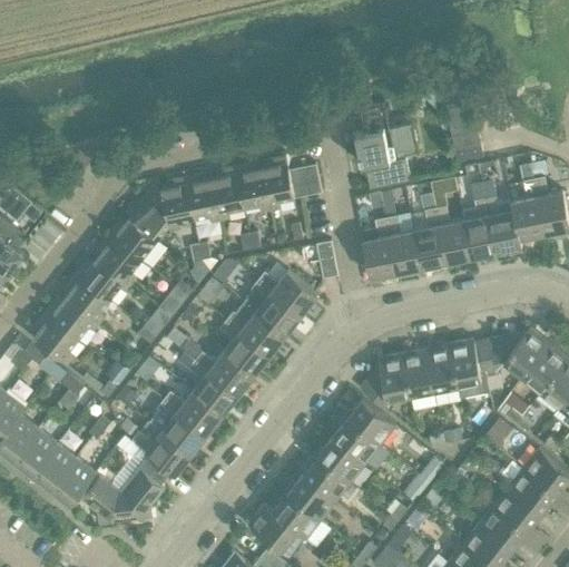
[(389,127),(386,119),(383,101),(359,107),(363,132),(354,133),(361,166),(364,165),(369,189),(410,181),(404,156),(417,153),(417,154),(418,154),(411,121),(410,121),(410,123),(389,127)]
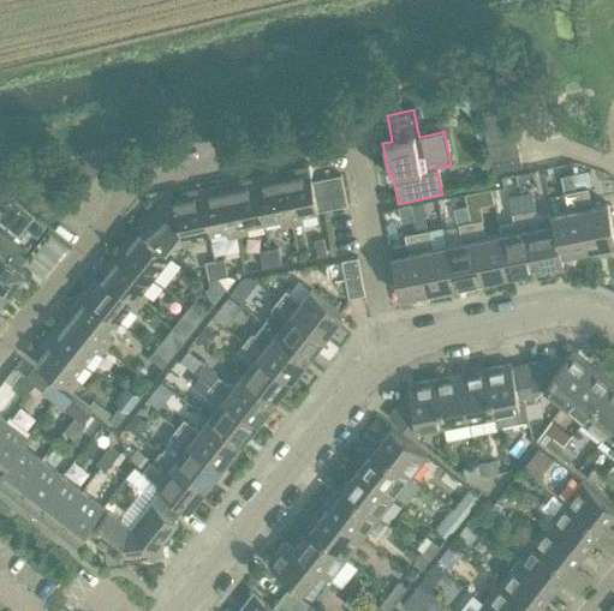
[(483,131),(511,125),(508,112),(481,118),(483,131)]
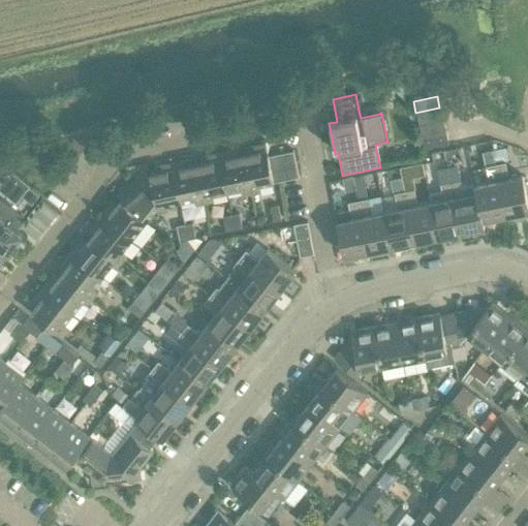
[(417,124),(442,119),(439,107),(415,113),(417,124)]
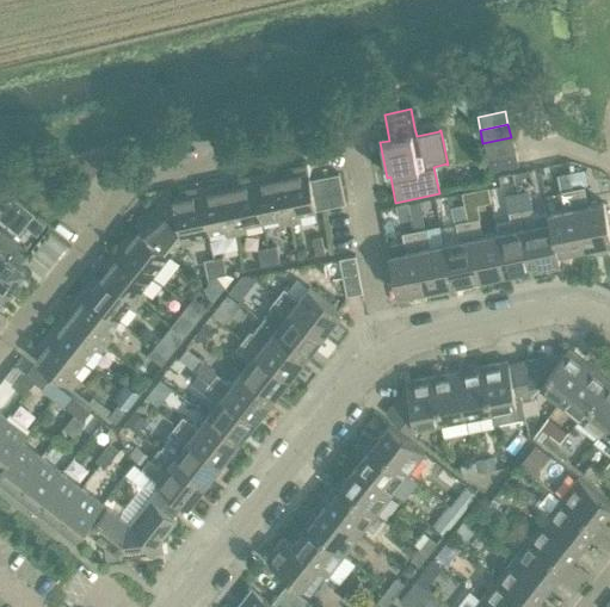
[(485,156),(513,150),(511,137),(482,143),(485,156)]
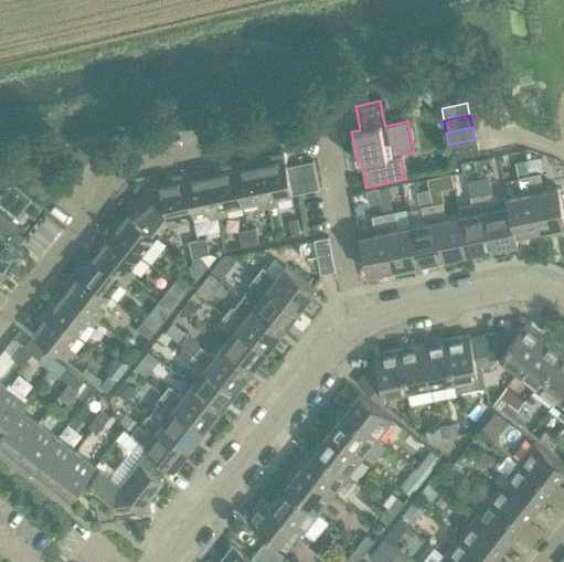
[(451,161),(478,156),(475,139),(448,145),(451,161)]
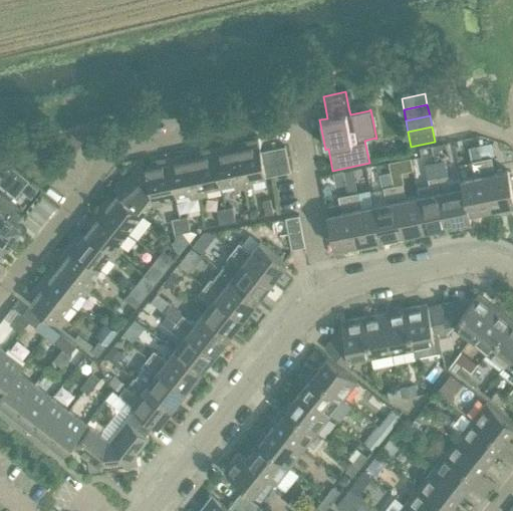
[(239,151),(234,152),(243,191),(252,189),(250,182),(277,176),(271,151),(259,153),(256,141),(238,145),(239,151)]
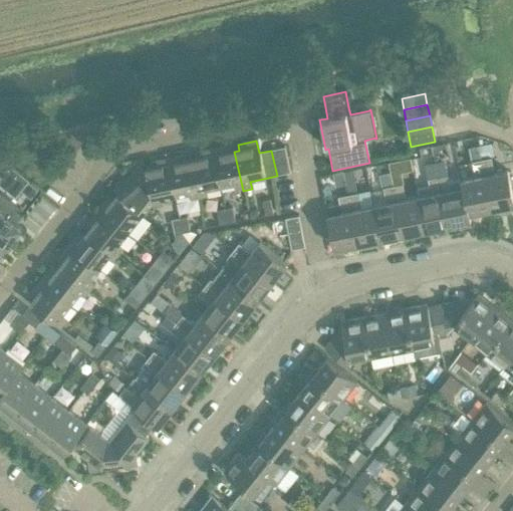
[(478,146),(481,159),(490,157),(487,145),(478,146)]
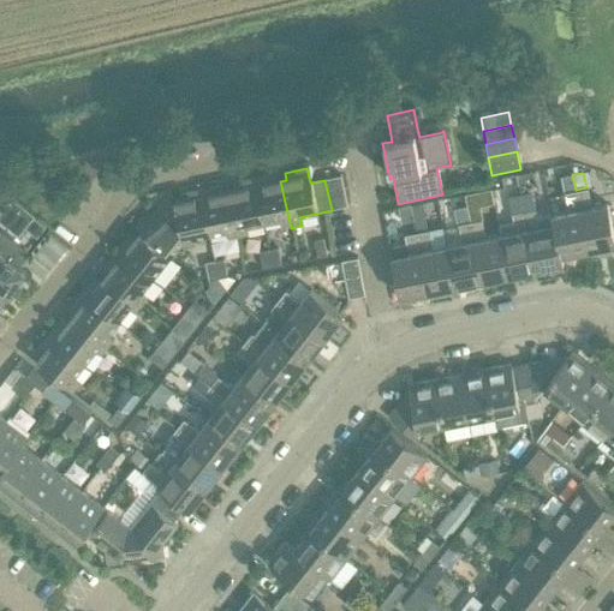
[(273,175),(252,179),(261,222),(262,225),(279,221),(280,229),(291,228),(280,181),(275,183),(273,175)]
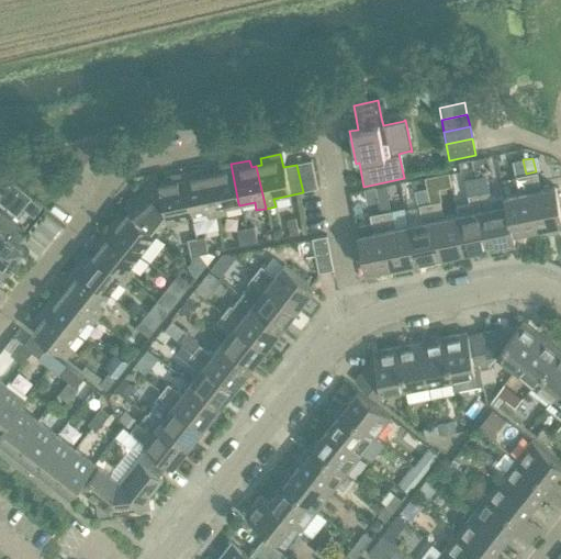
[(311,161),(296,165),(303,192),(316,189),(311,161)]
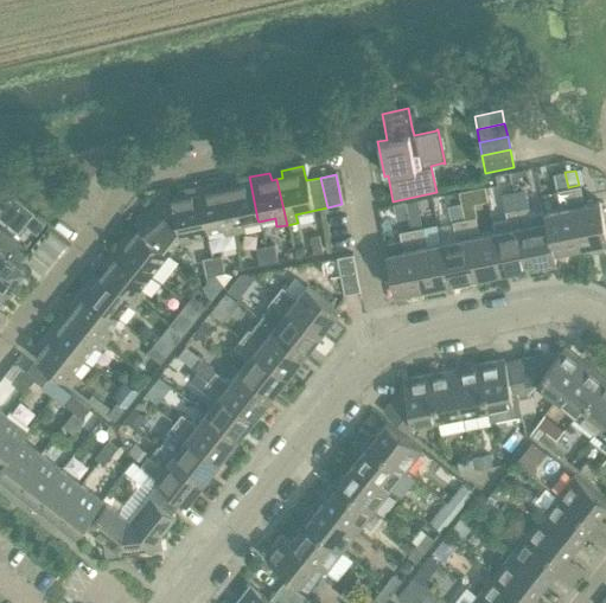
[(224,190),(234,236),(244,233),(243,225),(259,222),(257,219),(249,177),(229,181),(230,188),(224,190)]
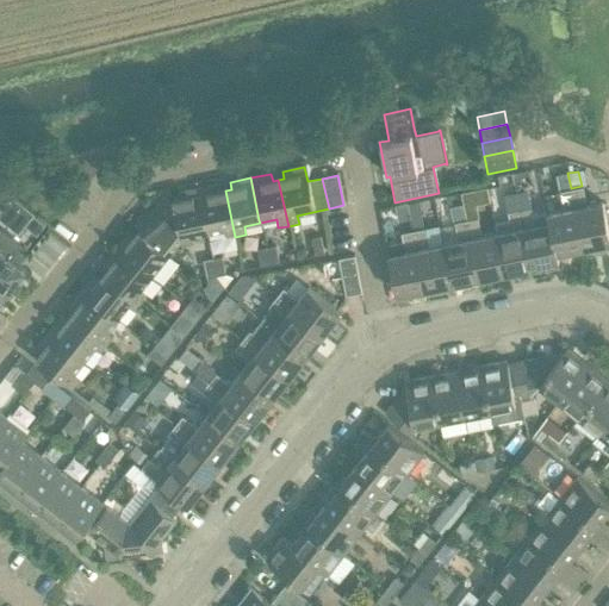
[(218,186),(198,189),(204,220),(206,235),(223,231),(225,238),(235,237),(225,191),(219,192),(218,186)]
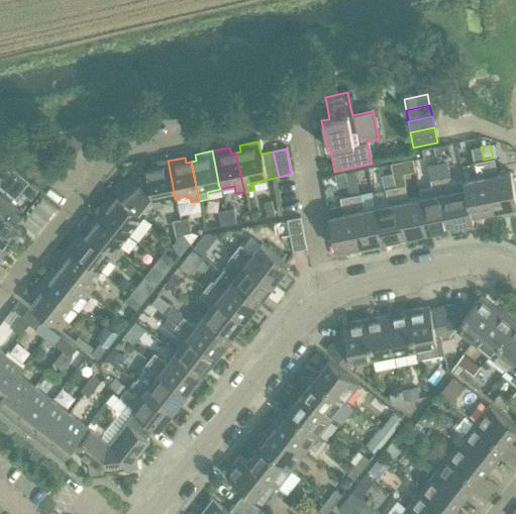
[(493,160),(483,162),(486,177),(488,187),(494,211),(515,206),(509,173),(496,175),(493,160)]
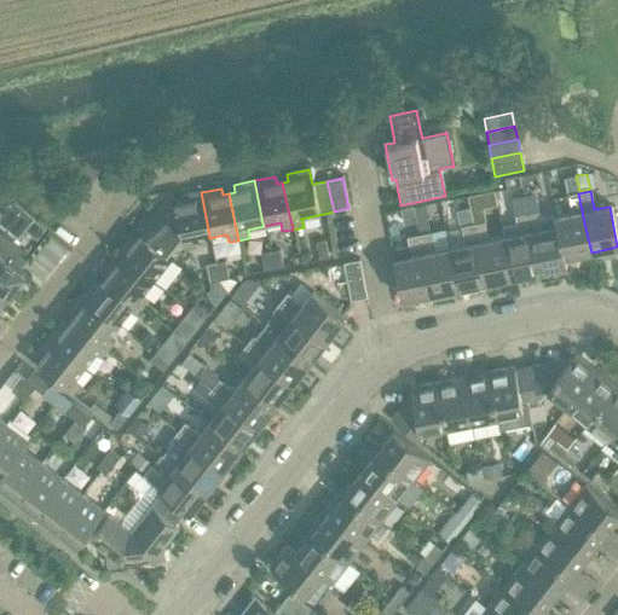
[(167,202),(151,215),(177,253),(182,245),(183,251),(195,249),(194,241),(209,238),(207,224),(201,192),(180,197),(182,204),(174,206),(172,207),(167,202)]
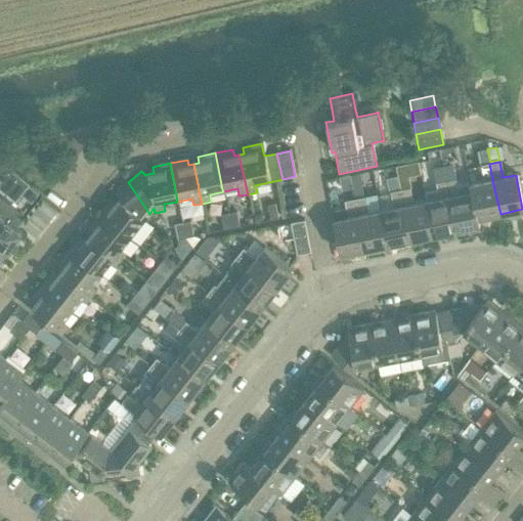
[(482,181),(469,184),(471,192),(471,191),(477,219),(500,214),(494,189),(492,179),(489,164),(479,166),(482,181)]
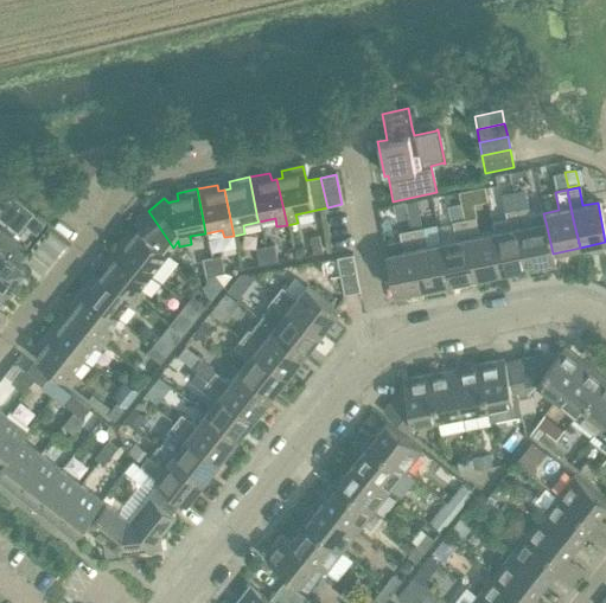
[(525,198),(515,199),(521,228),(528,268),(529,269),(531,271),(538,269),(541,265),(555,262),(553,254),(546,222),(546,223),(531,225),(525,198)]
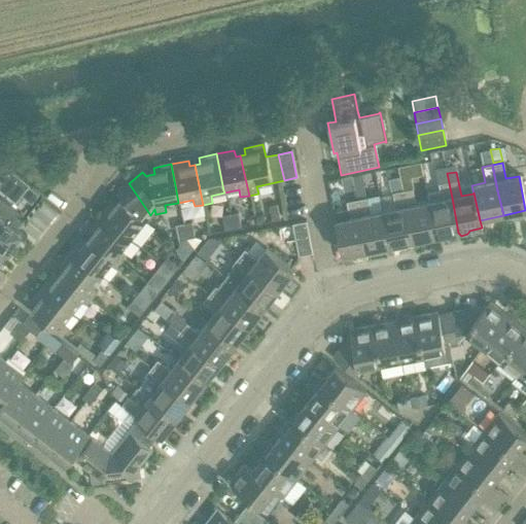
[(0,191),(14,203),(20,197),(31,205),(38,196),(28,187),(9,173),(1,183),(0,184),(0,191)]
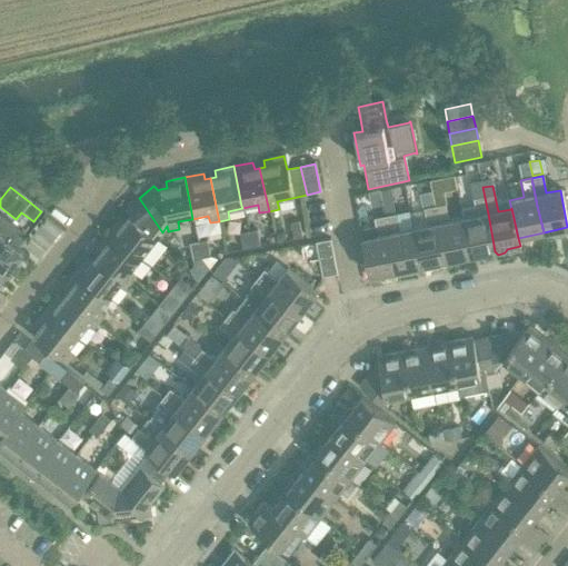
[(461,209),(460,209),(462,218),(464,218),(471,256),(484,254),(486,257),(494,255),(495,251),(488,214),(482,187),(470,190),(474,206),(461,209)]
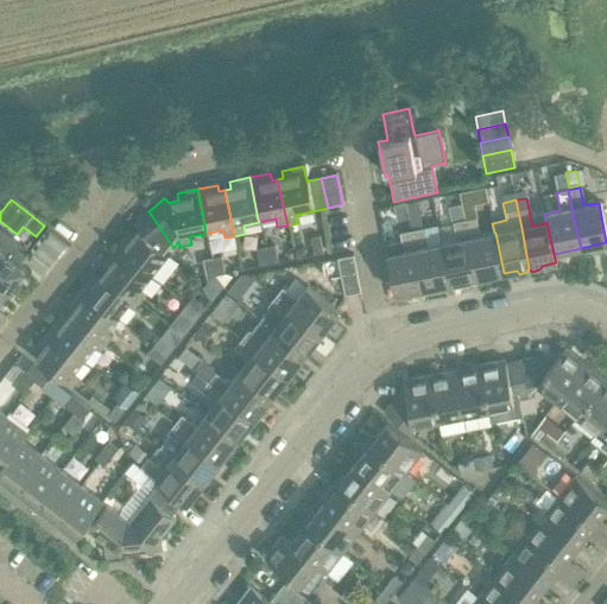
[(126,233),(114,248),(150,277),(166,255),(172,248),(174,248),(149,211),(134,224),(139,229),(137,231),(132,237),(126,233)]
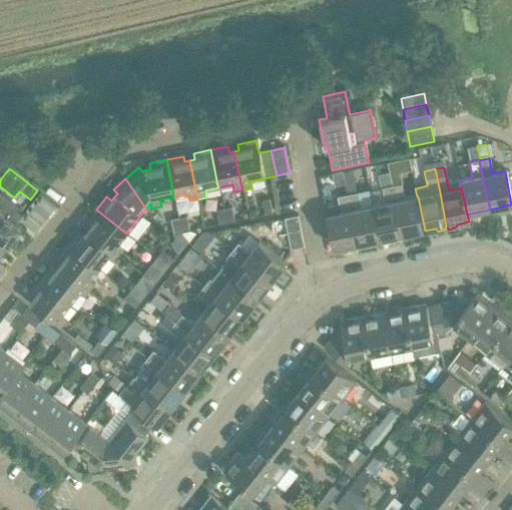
[(401,184),(392,186),(402,235),(425,230),(418,196),(417,196),(404,199),(401,184)]
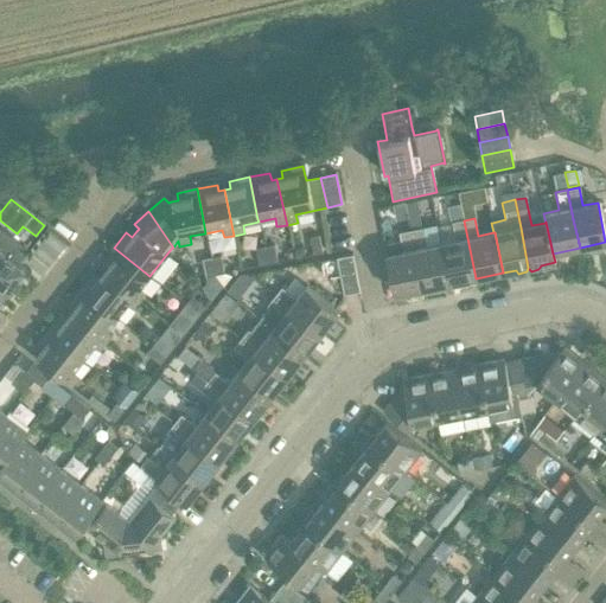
[(454,241),(441,243),(450,284),(476,278),(464,220),(451,223),(454,241)]
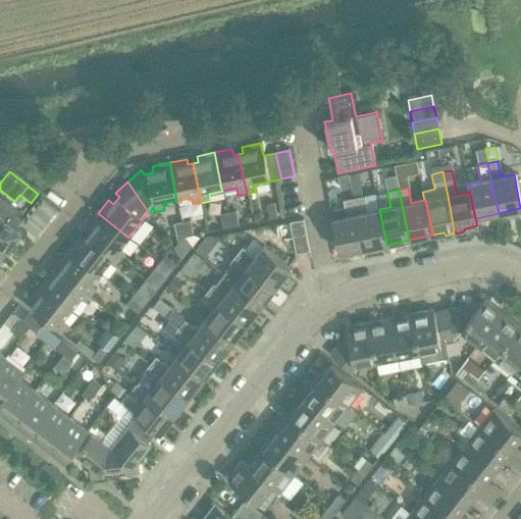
[(362,197),(354,199),(364,249),(386,245),(379,209),(376,194),(362,197)]
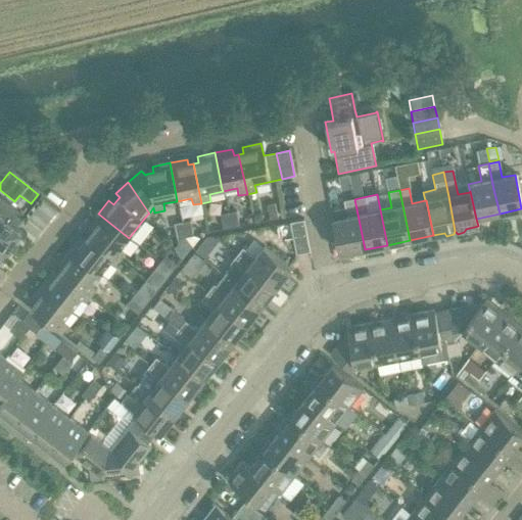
[(0,246),(6,251),(11,246),(16,245),(20,240),(19,235),(21,233),(12,226),(19,218),(18,215),(0,199),(0,246)]
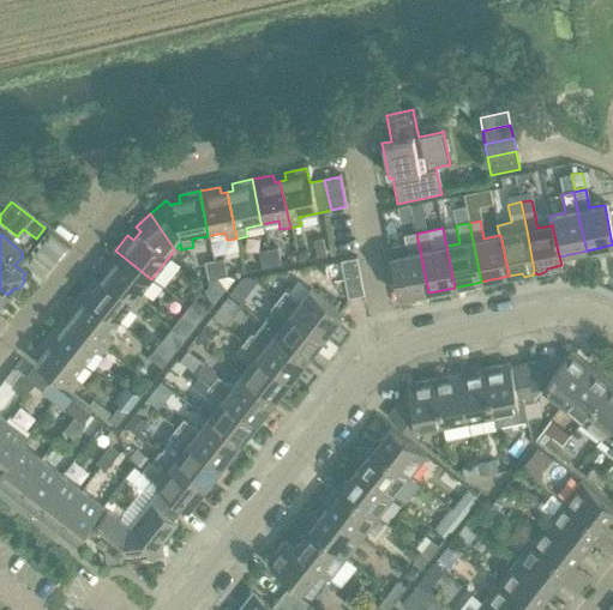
[(404,245),(388,248),(390,258),(398,299),(428,293),(416,234),(402,236),(404,245)]
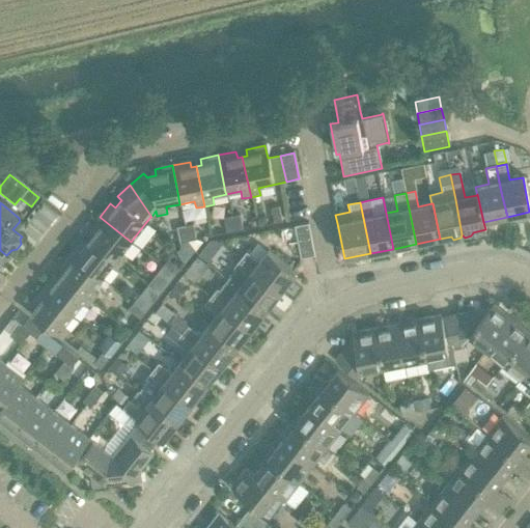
[(270,209),(273,224),(281,222),(278,207),(270,209)]
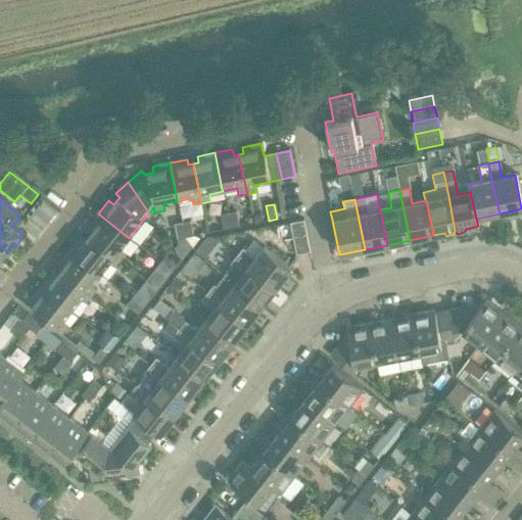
[(228,214),(231,228),(238,227),(236,213),(228,214)]
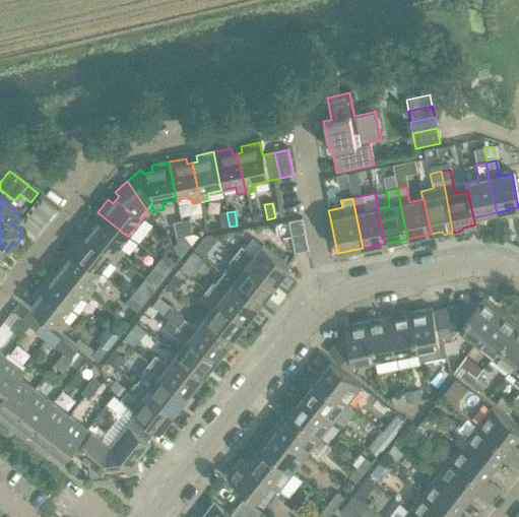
[(98,212),(86,227),(90,231),(87,235),(119,259),(124,253),(119,248),(128,237),(98,212)]
